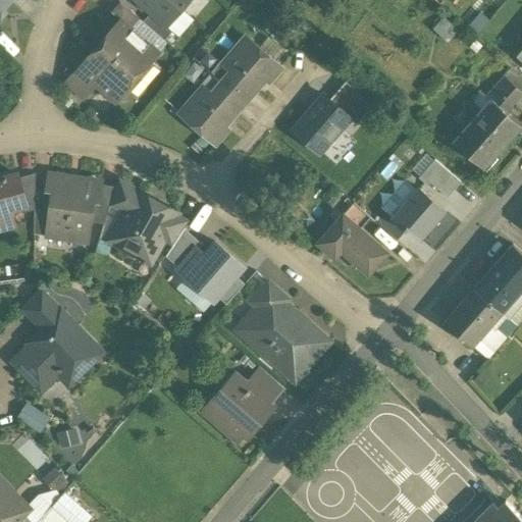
[(0,0),(0,19),(0,11),(11,0),(0,0)]
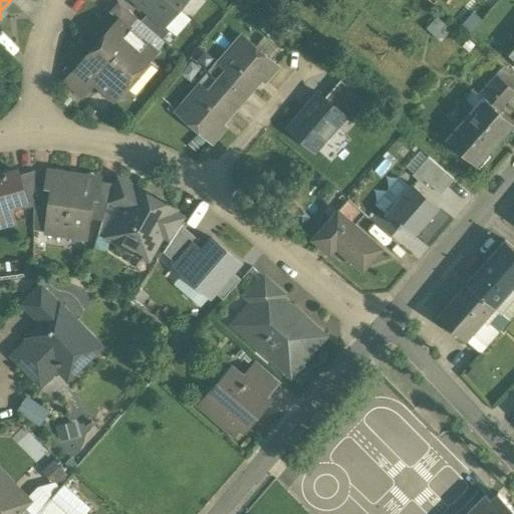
[(164,26),(179,10),(167,0),(134,0),(149,13),(164,26)]
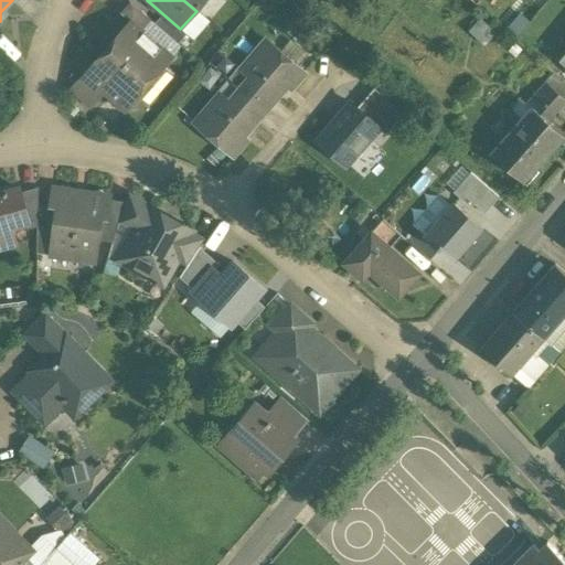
[(183,0),(196,11),(205,0),(183,0)]
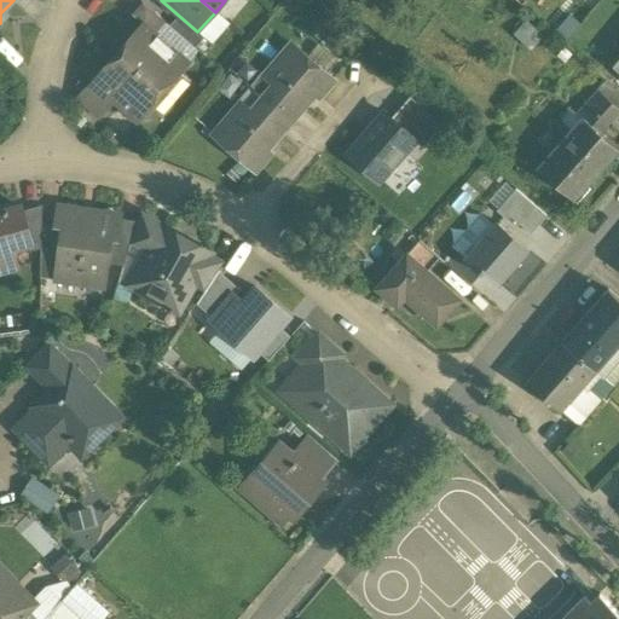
[(165,23),(143,4),(133,16),(144,25),(144,24),(155,34),(165,23)]
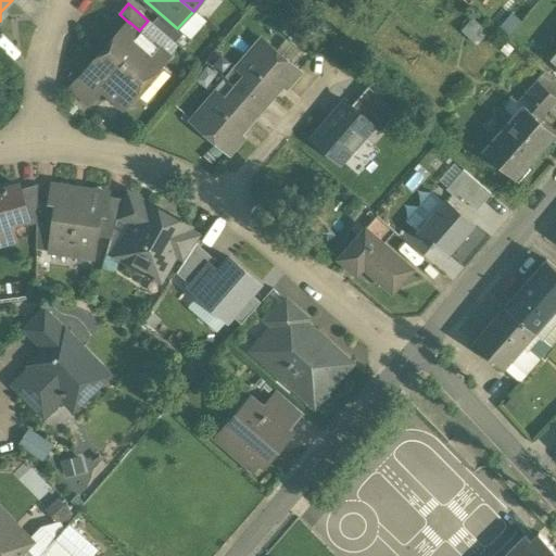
[(177,28),(161,14),(152,24),(175,45),(184,34),(177,28)]
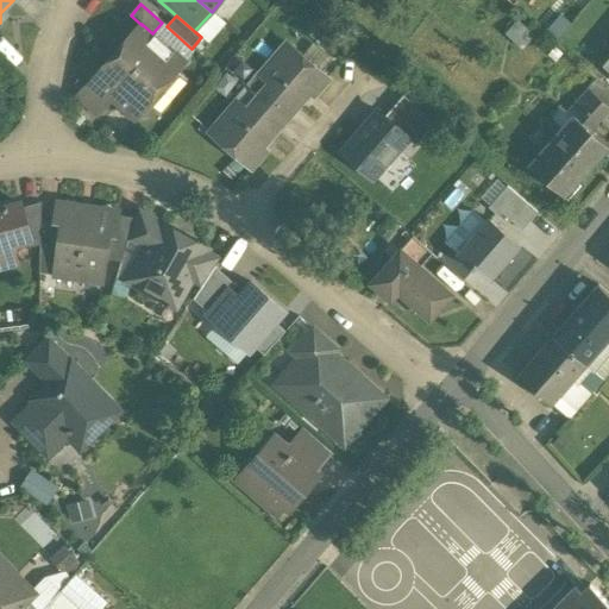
[(152,33),(142,24),(142,25),(117,54),(159,90),(175,73),(186,62),(152,33)]
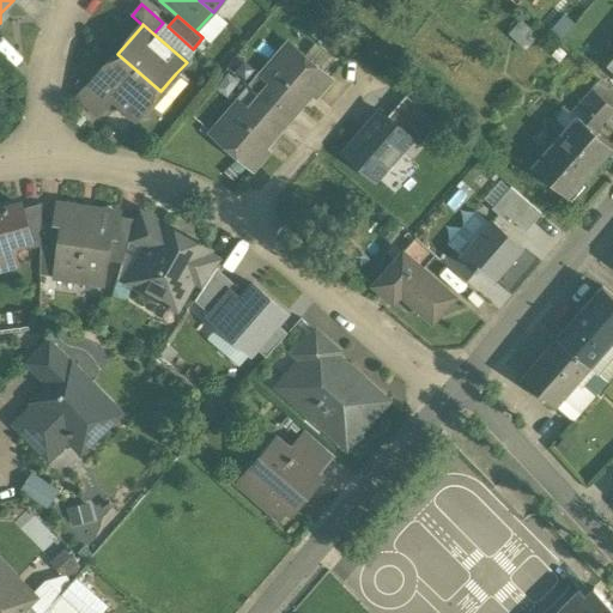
[(287,43),(211,134),(253,170),(268,153),(262,149),(272,137),(274,139),(303,107),(301,104),(310,92),(316,97),(331,80),(287,43)]
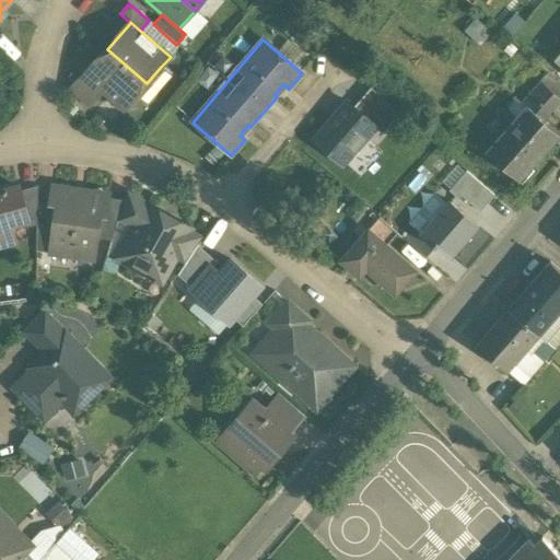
[(147,83),(107,49),(84,74),(125,109),(126,107),(147,83)]
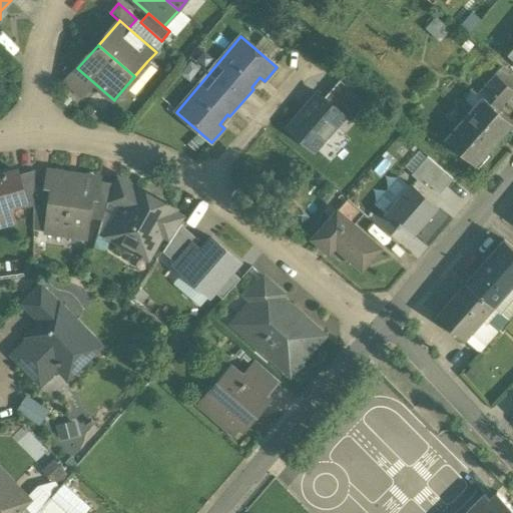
[(147,61),(134,76),(144,84),(157,70),(147,61)]
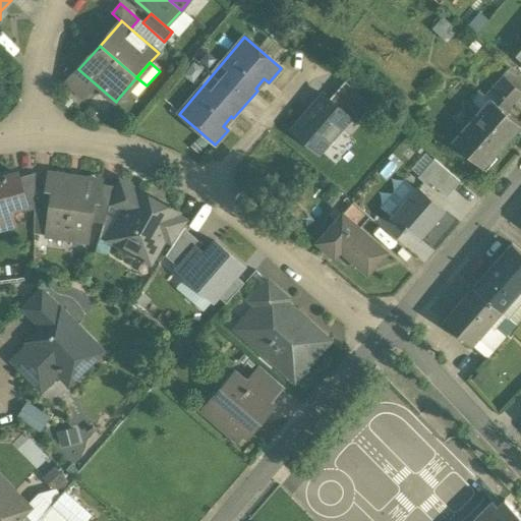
[(520,77),(511,68),(485,98),(490,102),(491,101),(505,113),(520,93),(520,77)]
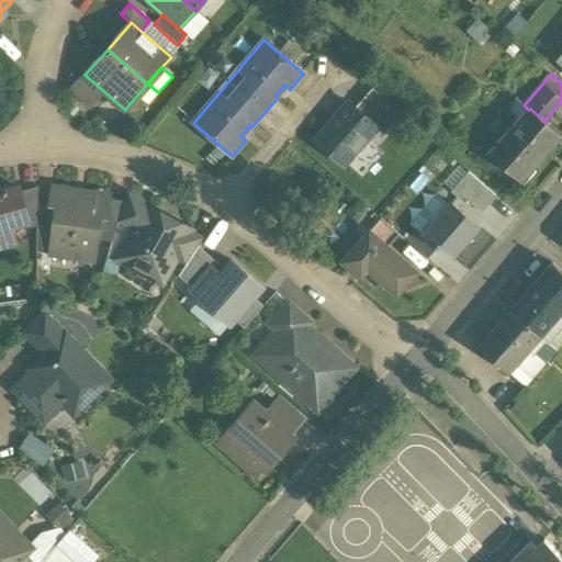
[(147,83),(126,108),(127,109),(145,108),(158,92),(147,83)]
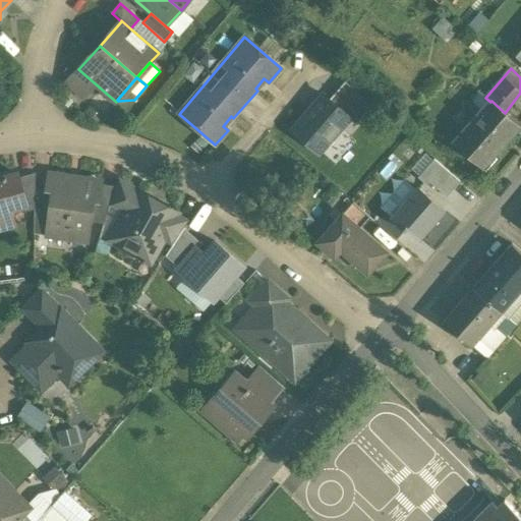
[(346,83),(329,102),(350,120),(355,125),(372,107),(346,83)]
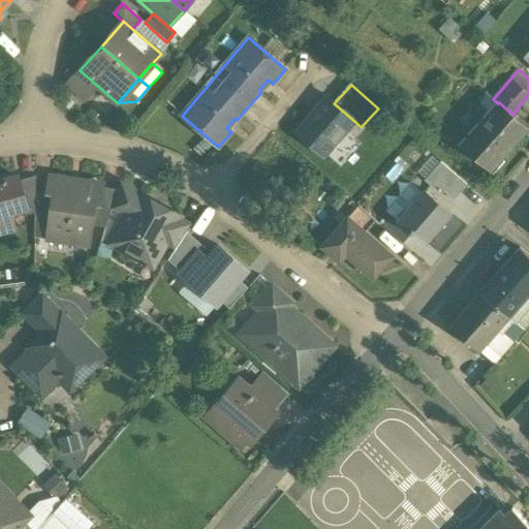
[(298,132),(325,157),(355,122),(334,103),(328,98),(298,132)]
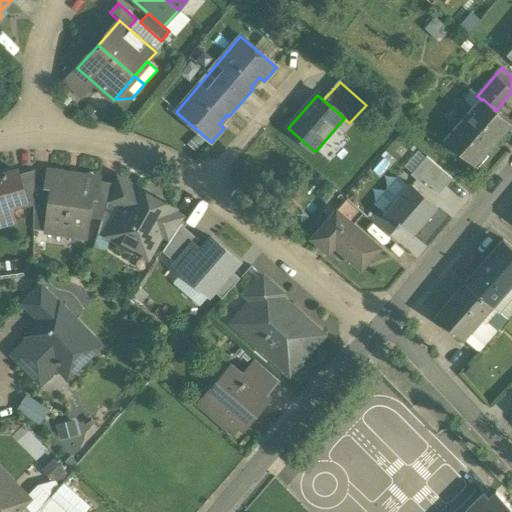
[(482,100),(446,142),(477,169),(488,157),(484,154),(511,124),(496,111),(483,99),(482,100)]
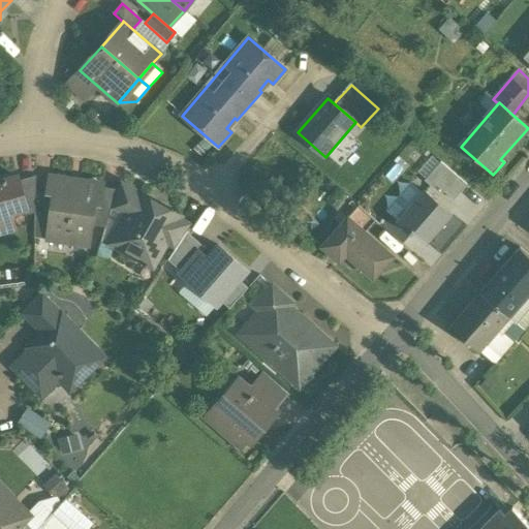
[(35,176),(19,181),(27,208),(20,210),(21,211),(22,217),(35,213),(35,176)]
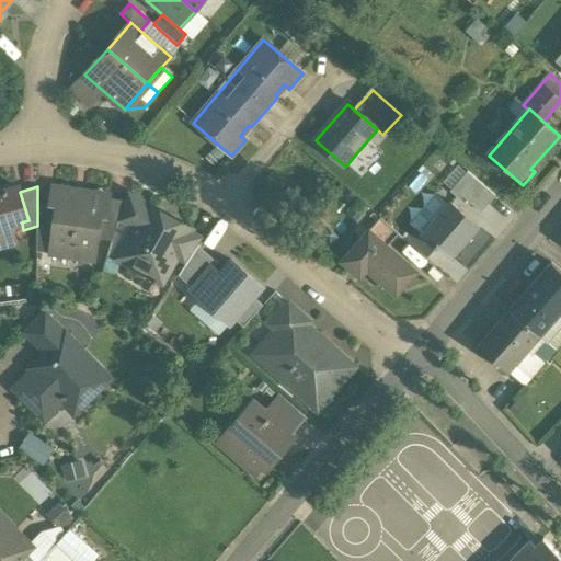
[(7,190),(0,191),(0,245),(14,242),(10,227),(22,224),(21,222),(29,220),(20,192),(19,189),(7,192),(7,190)]
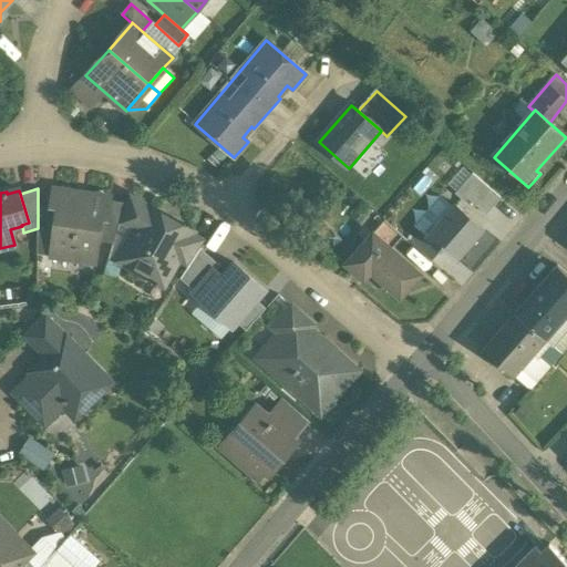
[(110,199),(53,191),(51,208),(58,209),(50,257),(93,264),(99,229),(100,219),(106,220),(110,202),(110,199)]
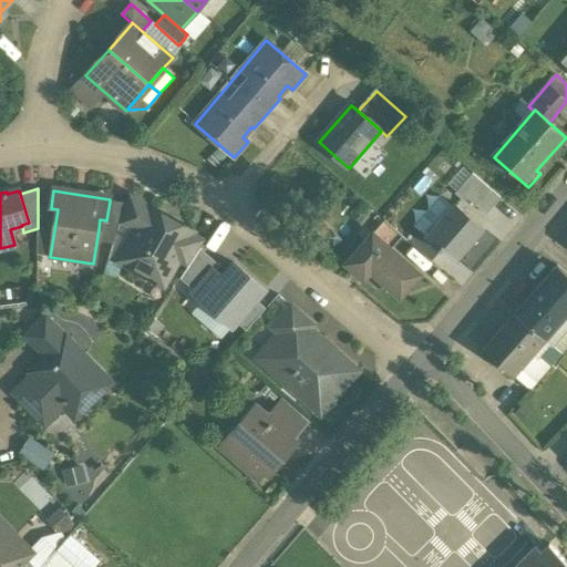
[(189,233),(148,209),(147,206),(127,195),(125,204),(119,223),(129,228),(136,226),(137,230),(121,260),(157,281),(168,261),(176,259),(189,233)]
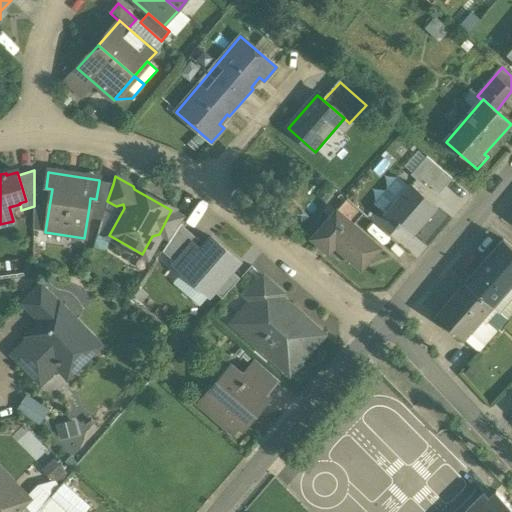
[(113,184),(99,182),(96,199),(90,198),(89,207),(105,209),(107,201),(113,184)]
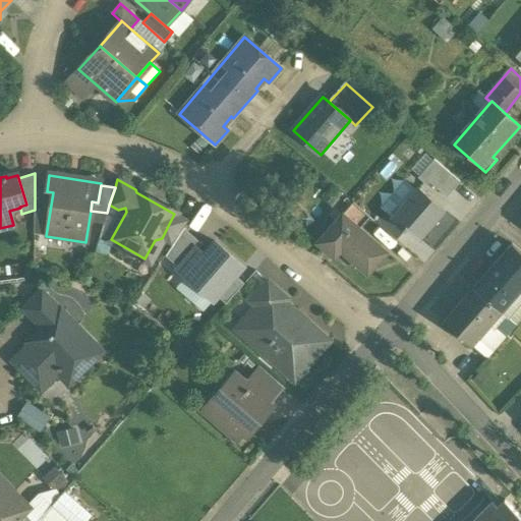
[(444,211),(418,188),(392,219),(392,220),(405,231),(408,228),(419,238),(444,211)]
